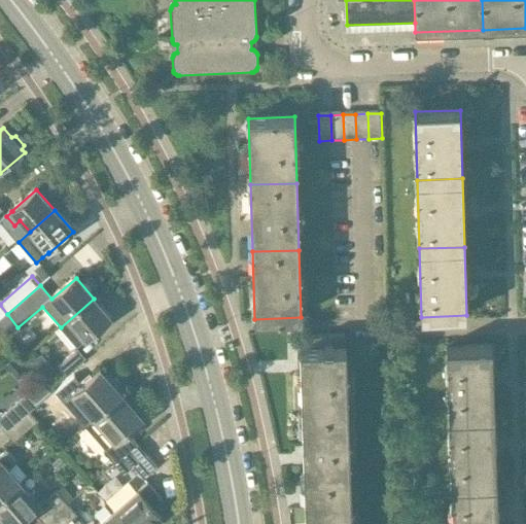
[(94,299),(61,327),(77,347),(111,318),(94,299)]
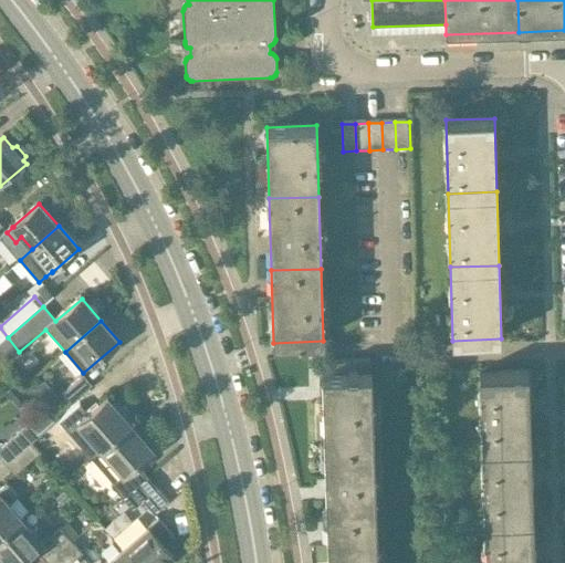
[(370,374),(370,361),(333,363),(333,375),(370,374)]
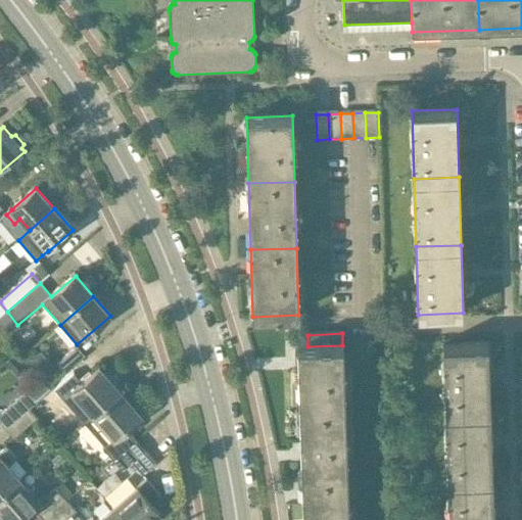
[(489,412),(487,343),(442,345),(445,413),(489,412)]
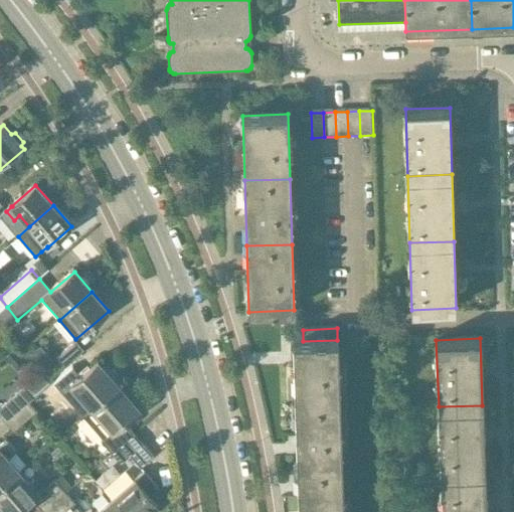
[(337,340),(303,341),(293,341),(295,406),(340,405),(337,340)]
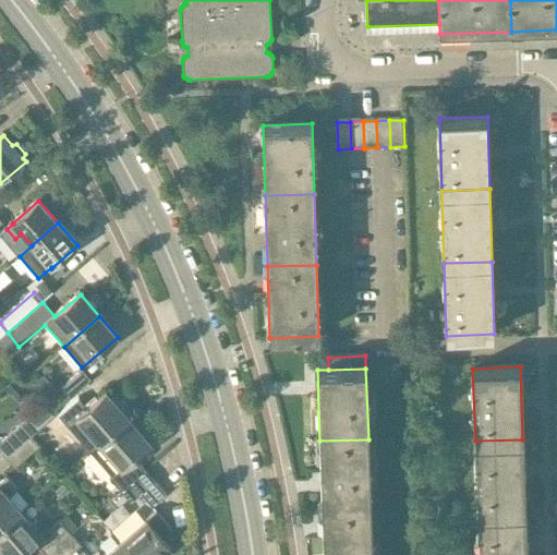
[(71,401),(91,383),(82,373),(61,390),(71,401)]
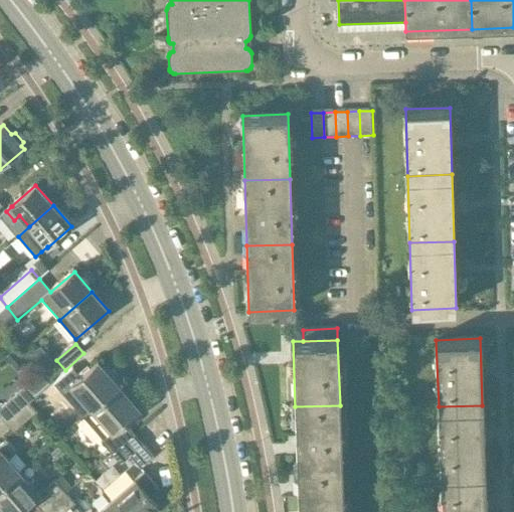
[(119,387),(98,363),(70,386),(73,390),(71,391),(77,398),(79,397),(92,410),(119,387)]
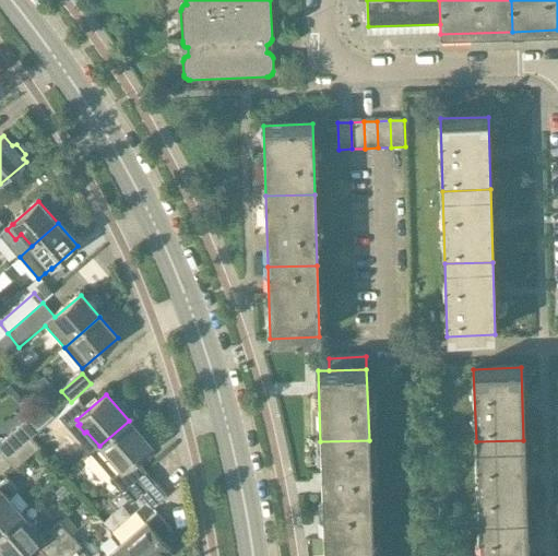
[(30,439),(52,418),(44,407),(0,446),(0,453),(6,460),(30,439)]
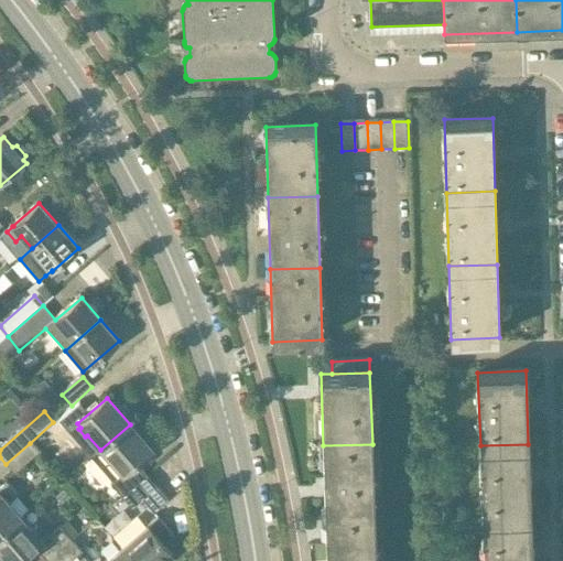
[(39,453),(63,432),(53,422),(39,434),(30,443),(39,453)]
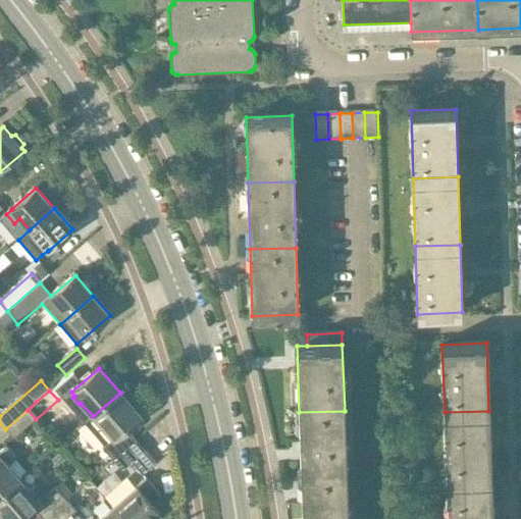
[(125,429),(141,416),(120,393),(93,416),(84,423),(105,448),(103,449),(113,461),(136,442),(125,429)]
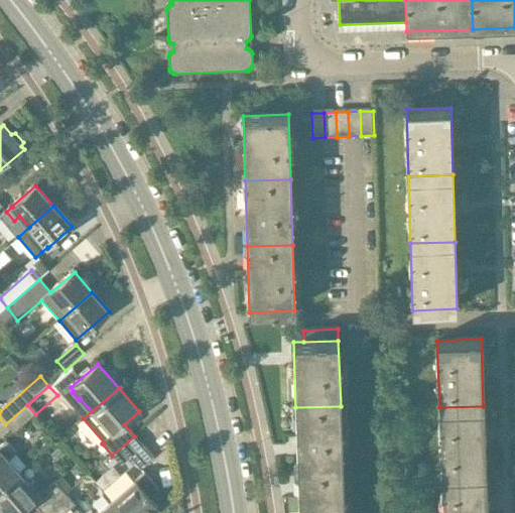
[(13,434),(35,414),(27,405),(5,424),(13,434)]
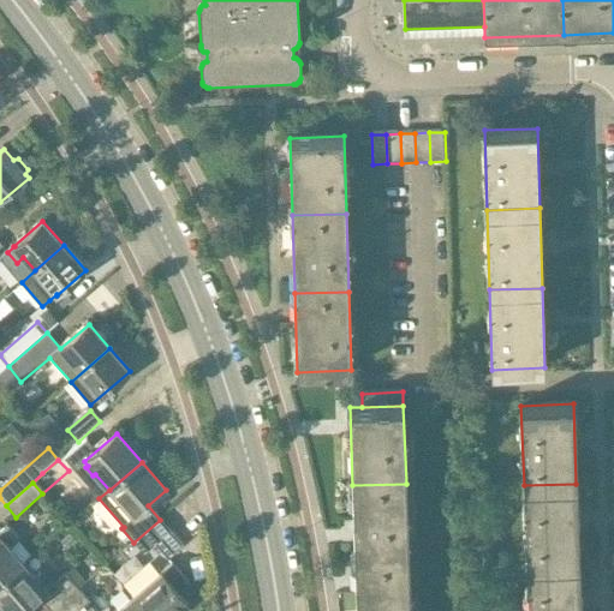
[(409,562),(406,484),(352,485),(356,564),(409,562)]
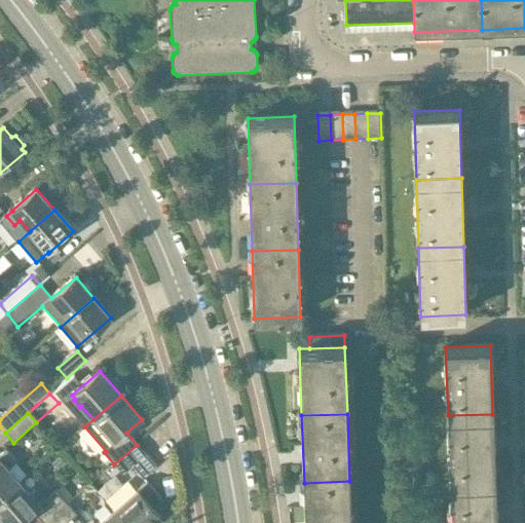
[(494,482),(492,414),(448,415),(450,484),(494,482)]
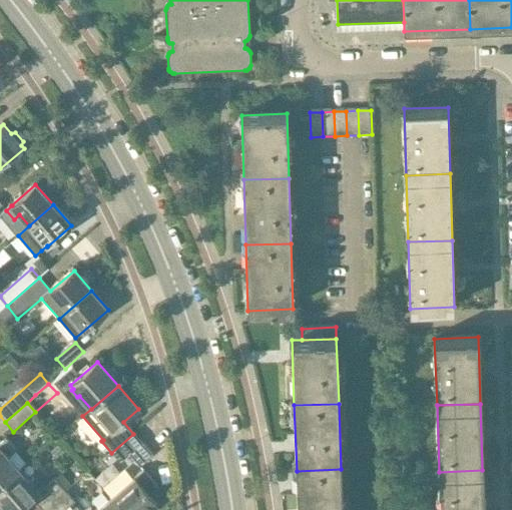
[(120,463),(142,444),(133,434),(111,453),(120,463)]
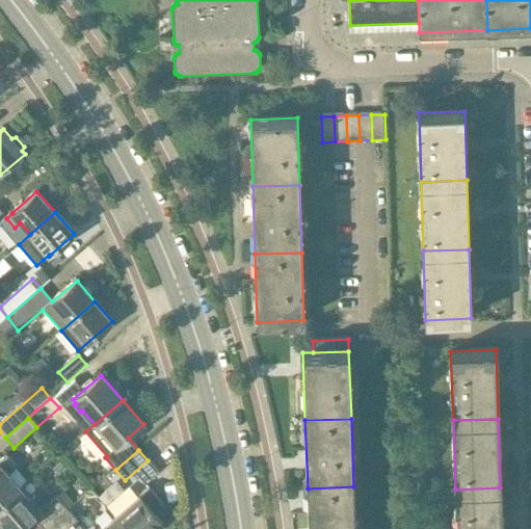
[(0,505),(20,488),(8,475),(17,468),(7,456),(0,461),(0,505)]
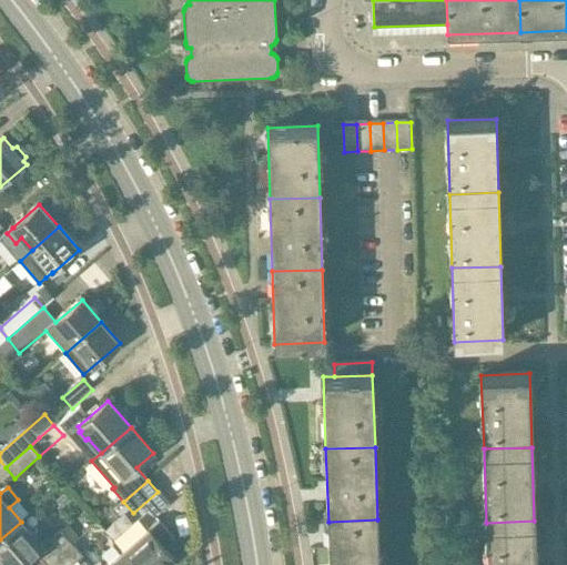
[(378,564),(377,520),(328,522),(330,564),(378,564)]
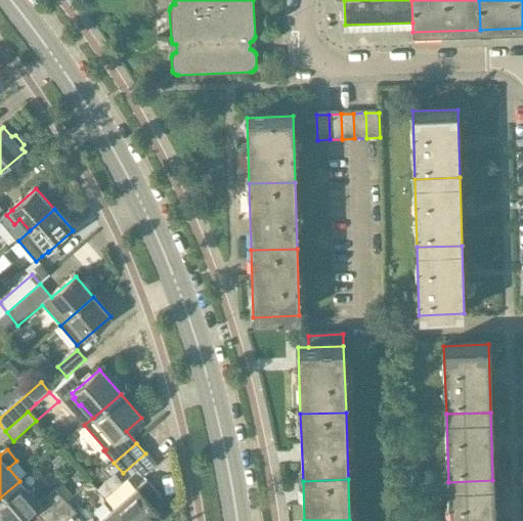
[(494,520),(492,480),(448,482),(449,520),(494,520)]
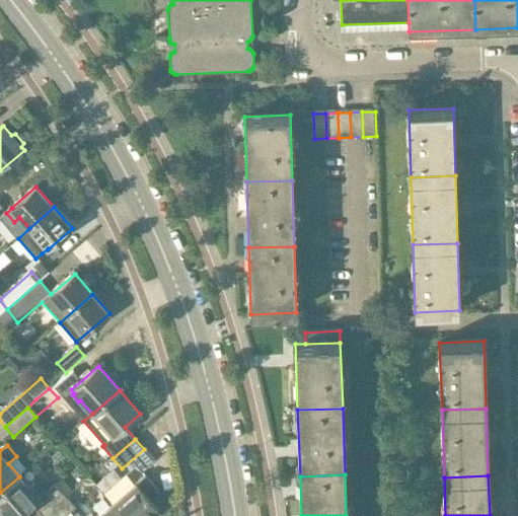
[(47,515),(66,499),(56,487),(40,500),(19,476),(0,493),(0,508),(6,515),(22,515),(33,506),(42,515),(47,515)]
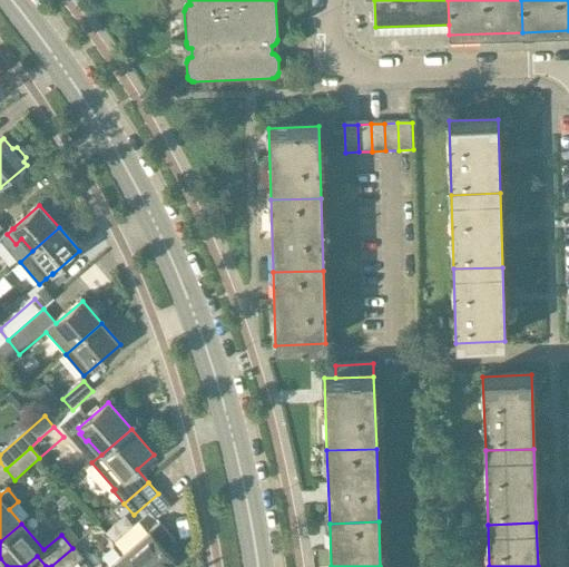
[(124,555),(133,566),(173,566),(172,565),(175,563),(166,551),(176,543),(159,524),(124,555)]
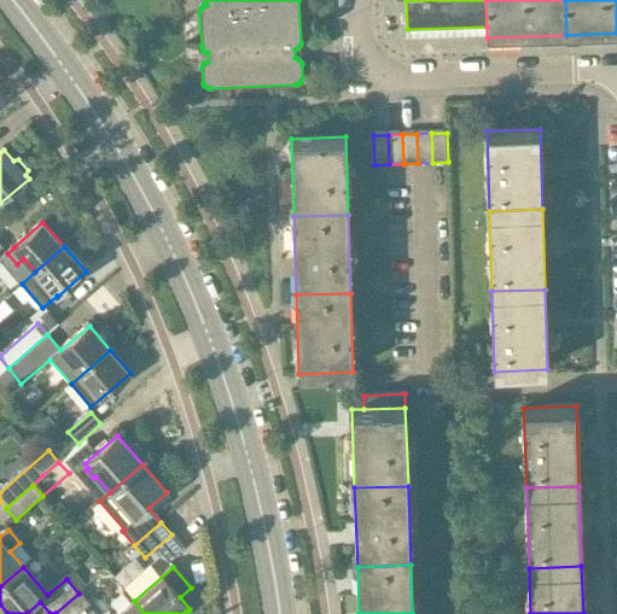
[(80,613),(89,606),(79,594),(56,613),(80,613)]
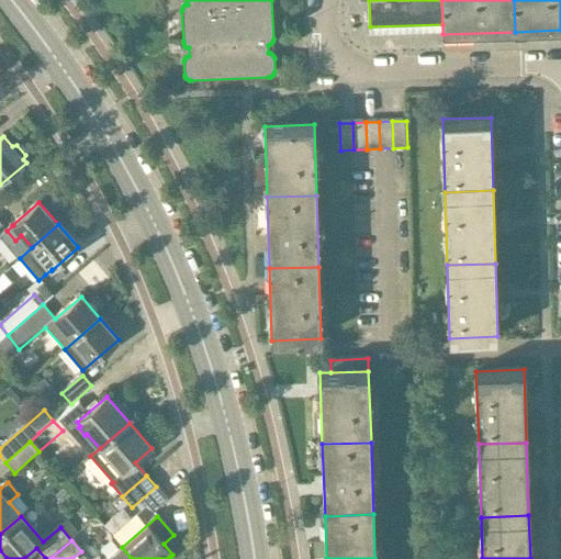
[(131,558),(122,547),(108,558),(131,558)]
